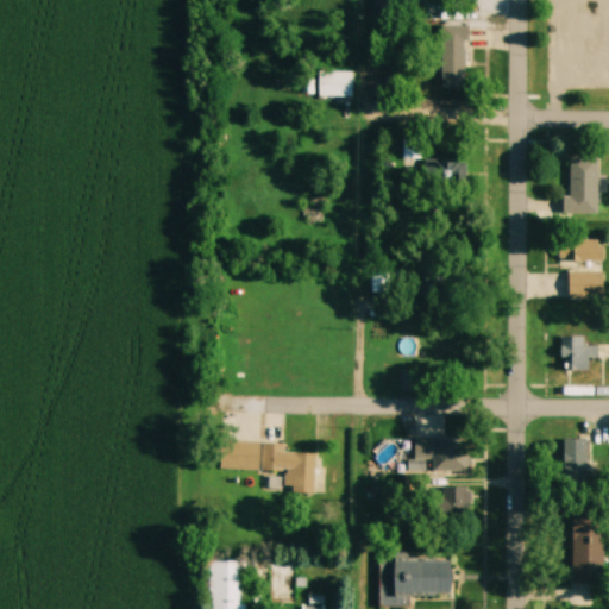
[(440,89),(466,89),(466,27),(440,27),(440,89)]
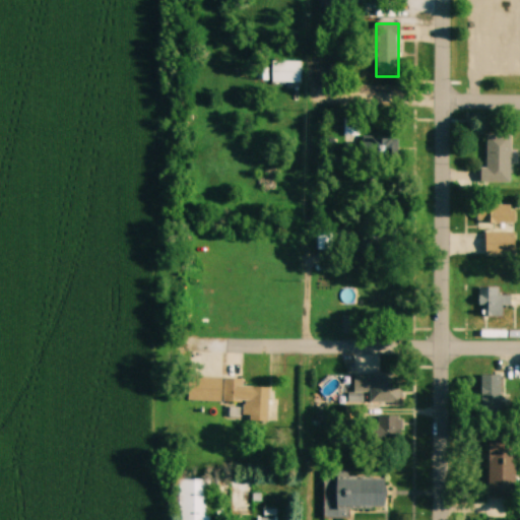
[(273,59),(300,59),(300,82),(273,81),(273,59)]
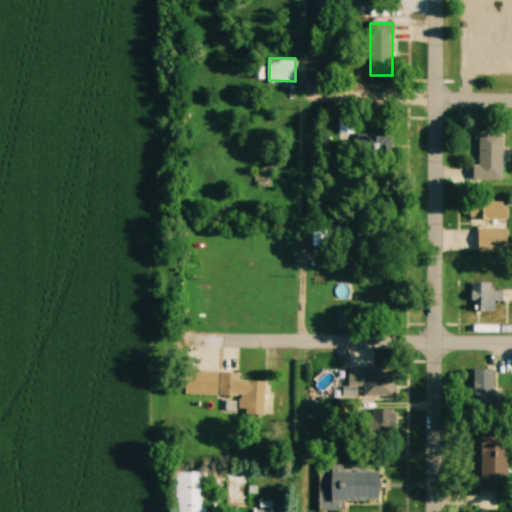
[(477,133),(477,180),(502,180),(502,133),(477,133)]
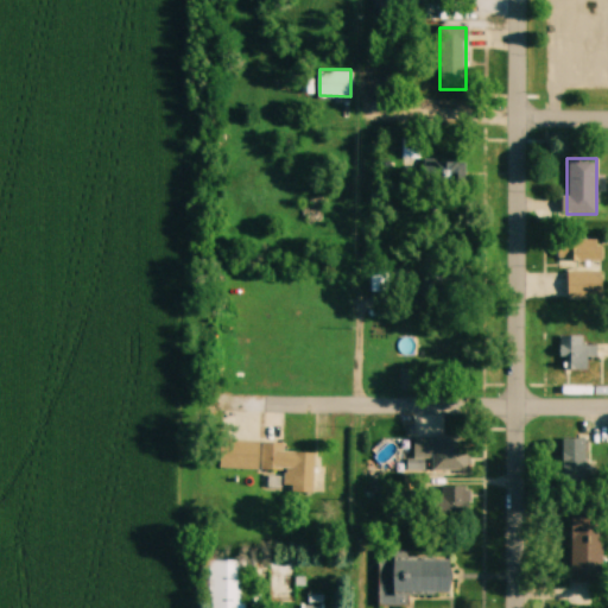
[(403,164),(404,190),(462,188),(461,160),(403,164)]
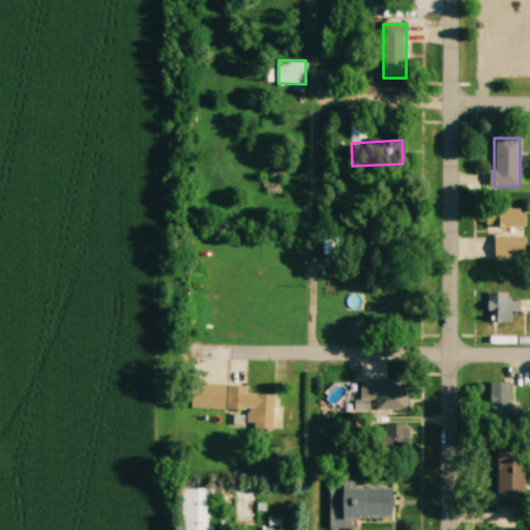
[(486,227),(524,227),(524,211),(486,211),(486,227)]
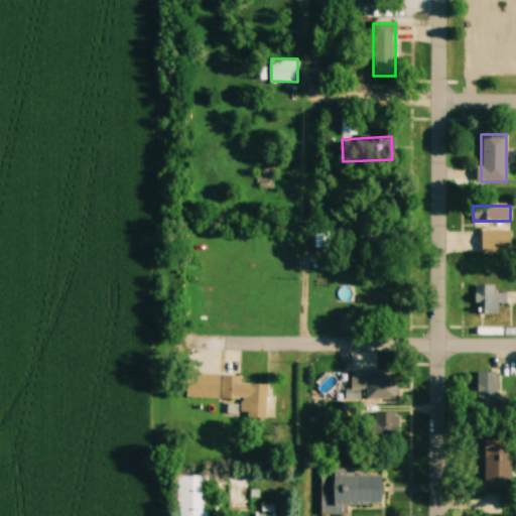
[(481,253),(511,253),(511,230),(481,230),(481,253)]
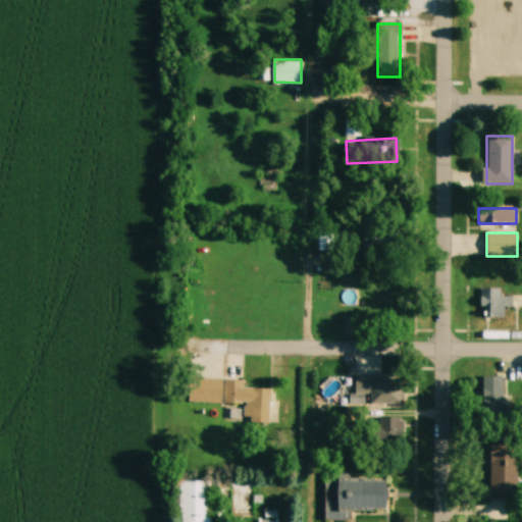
[(506,318),(506,308),(512,308),(512,297),(501,297),(501,289),(480,289),(480,318),(506,318)]
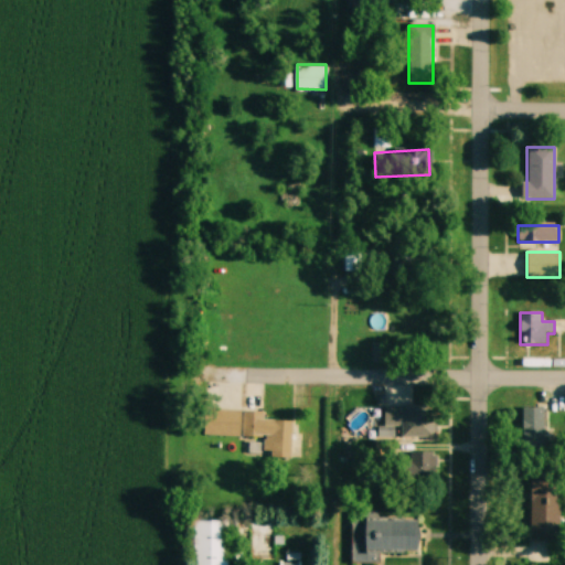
[(405,344),(434,344),(434,320),(405,320),(405,344)]
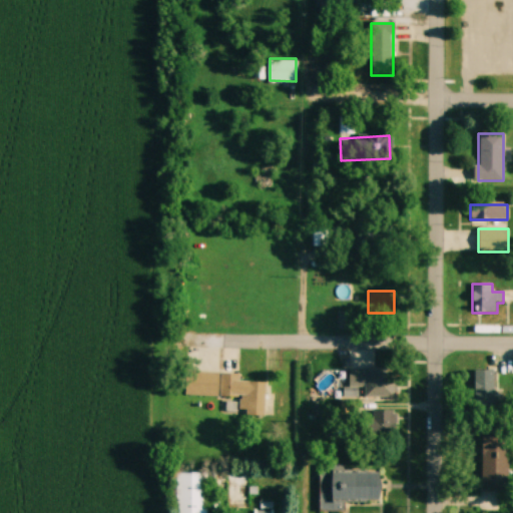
[(338,329),(352,329),(352,313),(338,313),(338,329)]
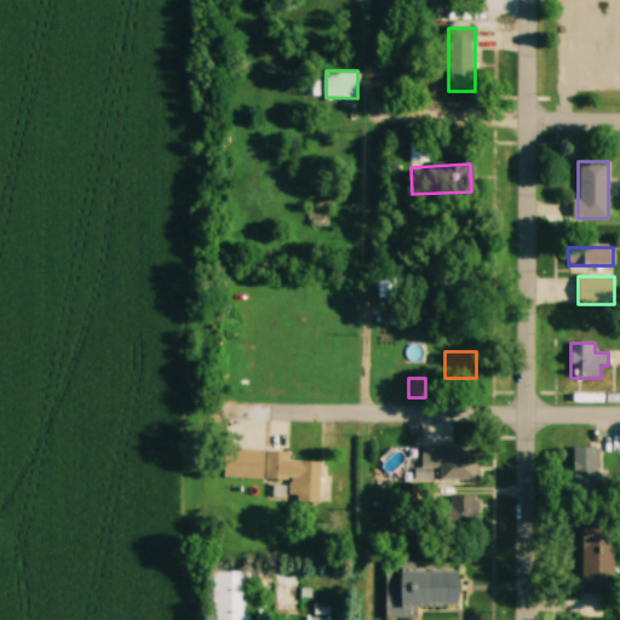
[(441,481),(478,481),(478,448),(422,448),(422,469),(441,469),(441,481)]
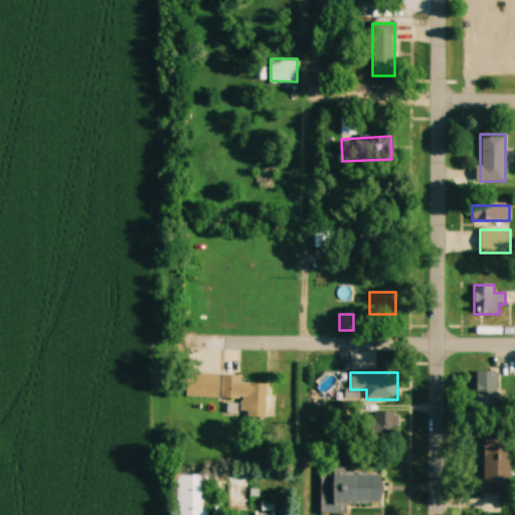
[(496,372),(476,372),(476,409),(496,409),(496,372)]
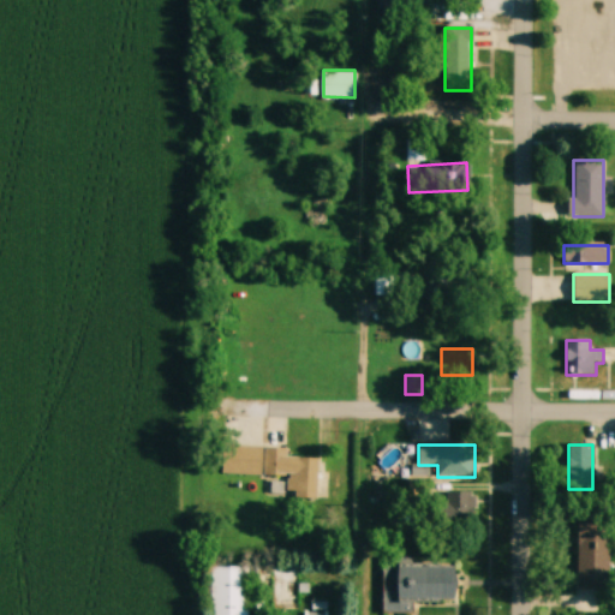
[(221,475),(288,477),(287,497),(317,499),(318,459),(286,458),(286,448),(222,446),(221,475)]
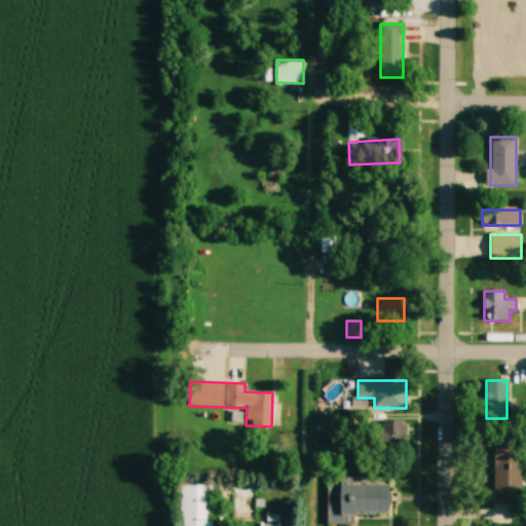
[(406,441),(406,421),(382,421),(382,441),(406,441)]
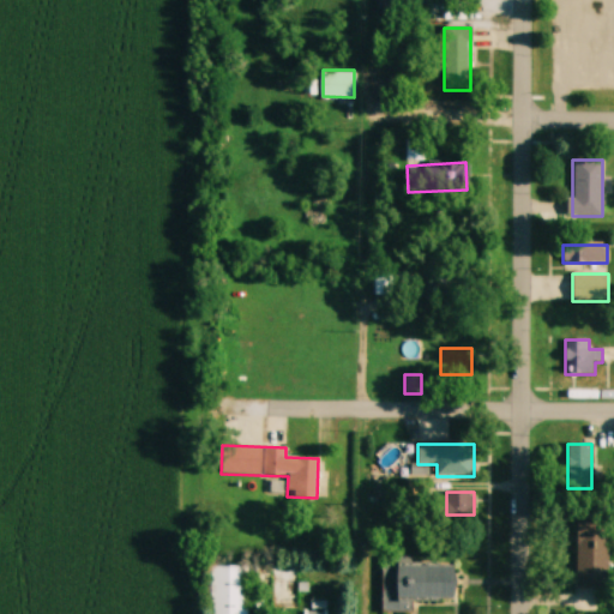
[(608,525),(575,525),(575,589),(608,589),(608,525)]
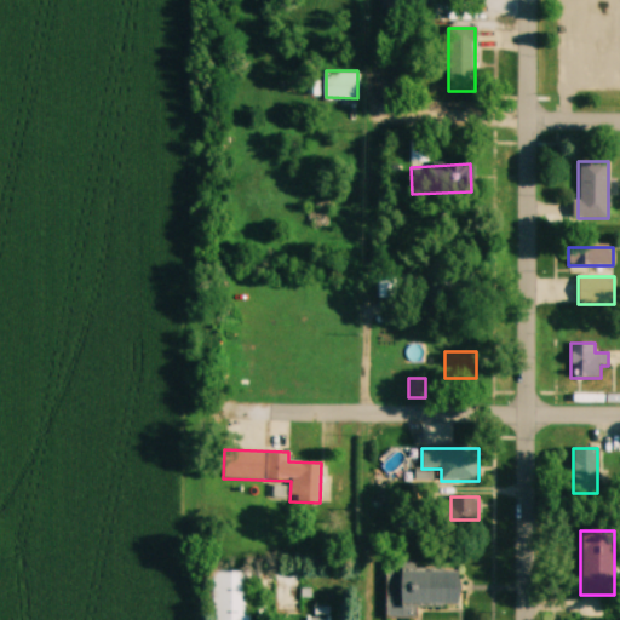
[(417,619),(417,607),(460,607),(459,567),(386,567),(386,619),(417,619)]
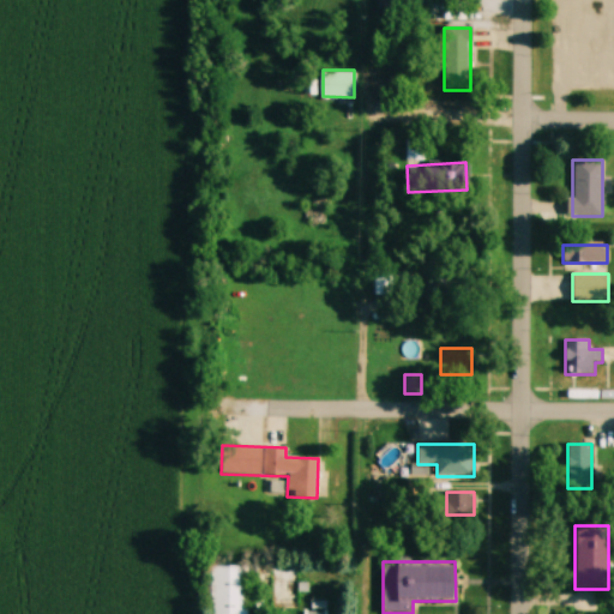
[(247,613),(248,566),(210,566),(210,613),(247,613)]
